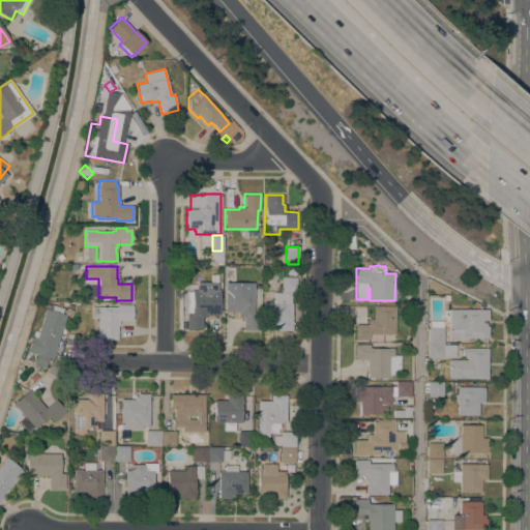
[(185,292),(192,292),(192,290),(197,290),(197,283),(210,283),(210,274),(217,274),(217,288),(217,290),(219,290),(219,315),(206,315),(206,317),(202,317),(202,330),(186,330),(186,327),(181,327),(181,319),(186,319),(186,315),(192,315),(192,313),(185,313),(185,292)]
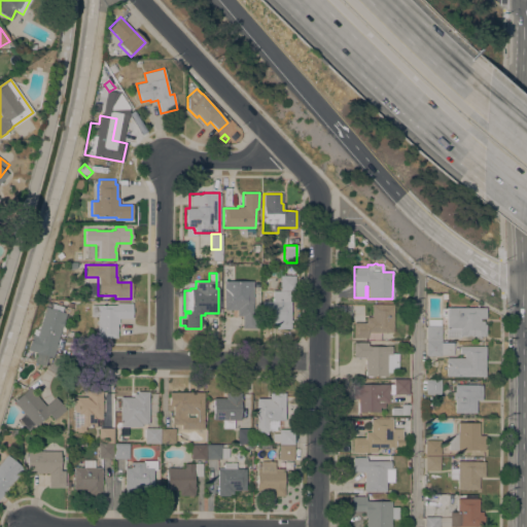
[(294,275),(294,290),(280,290),(279,275),(294,275)]
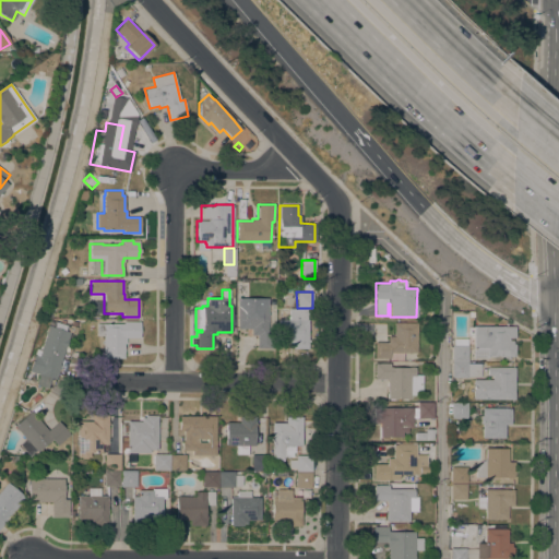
[(237,298),(268,298),(268,332),(273,332),(273,348),(257,348),(257,335),(251,335),(251,329),(237,329),(237,298)]
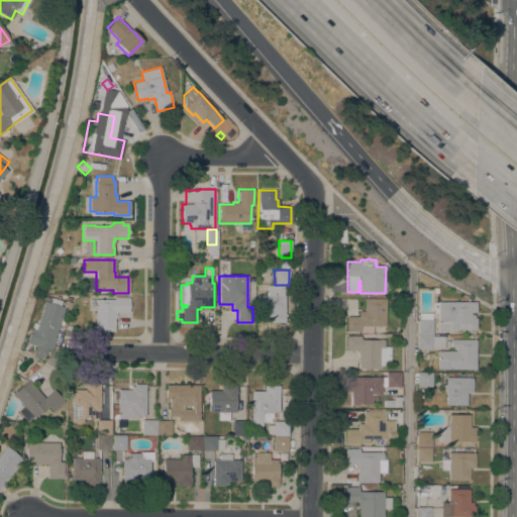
[(285,322),(270,322),(270,317),(257,317),(257,308),(254,308),(254,302),(257,302),(257,295),(267,295),(268,286),(284,286),(284,288),(285,288),(285,293),(284,293),(284,296),(285,296),(285,322)]
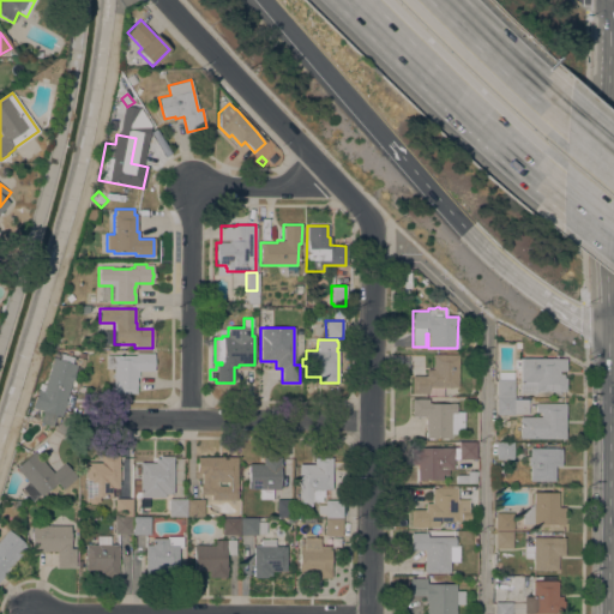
[(113,393),(113,369),(106,369),(106,355),(136,355),(136,353),(154,353),(154,371),(138,371),(138,378),(136,378),(136,393),(113,393)]
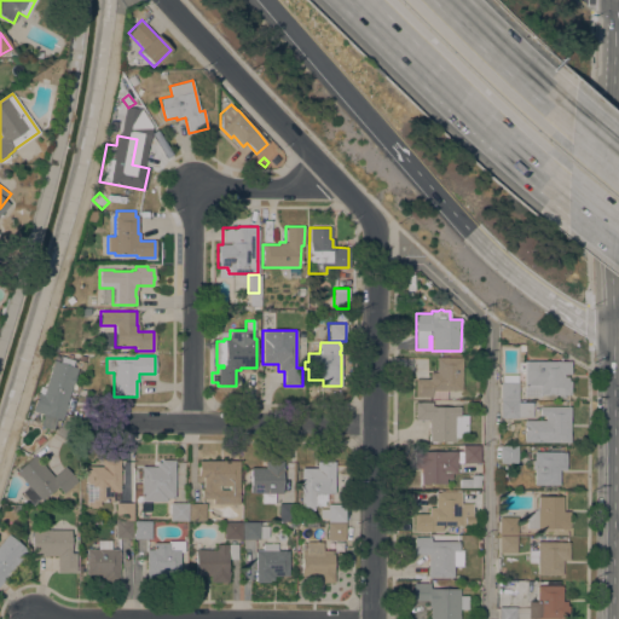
[(40,386),(45,387),(53,360),(59,363),(61,357),(74,360),(71,366),(74,368),(76,360),(85,363),(84,370),(77,369),(65,404),(67,404),(62,421),(32,410),(40,386)]
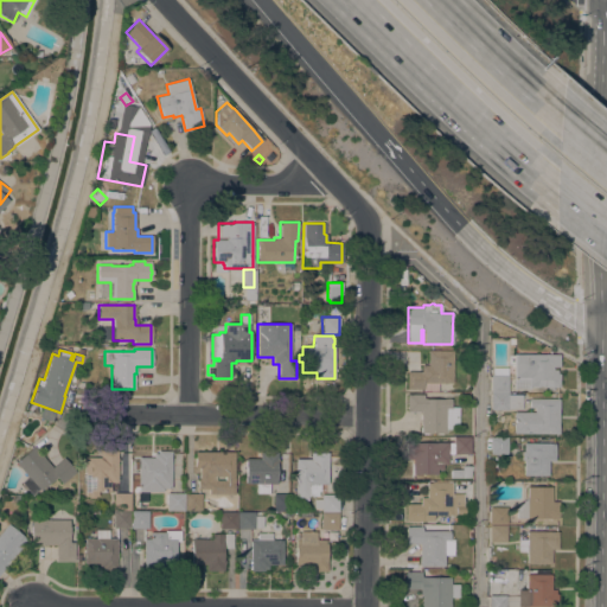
[(407,371),(421,371),(421,365),(428,365),(428,350),(453,351),(452,383),(438,383),(438,391),(422,391),(422,389),(407,389),(407,371)]
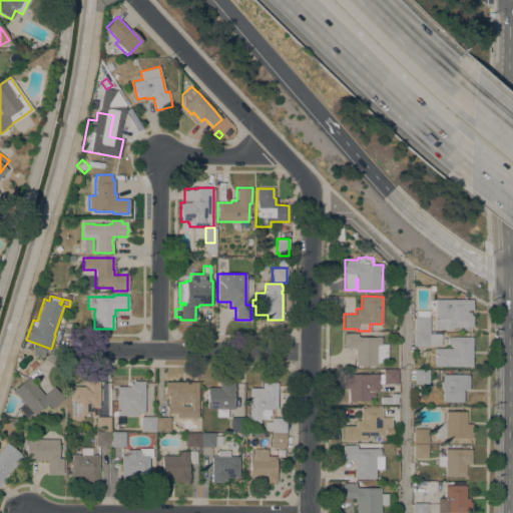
[(434,299),(472,300),(472,310),(466,310),(466,312),(470,313),(470,316),(472,316),(472,327),(467,327),(467,330),(462,330),(462,327),(448,327),(448,329),(433,329),(434,299)]
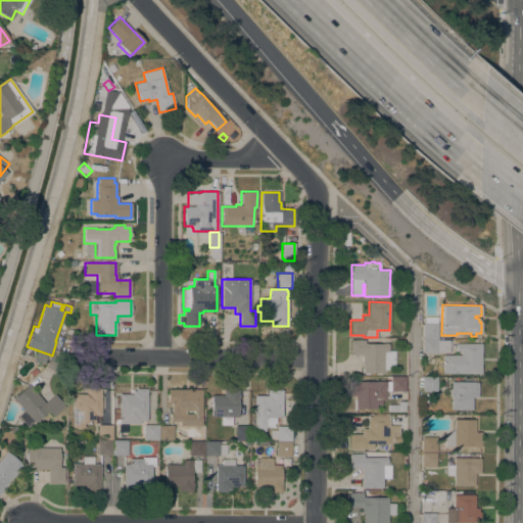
[(422,337),(422,323),(424,323),(424,317),(437,317),(437,323),(437,338),(422,337)]
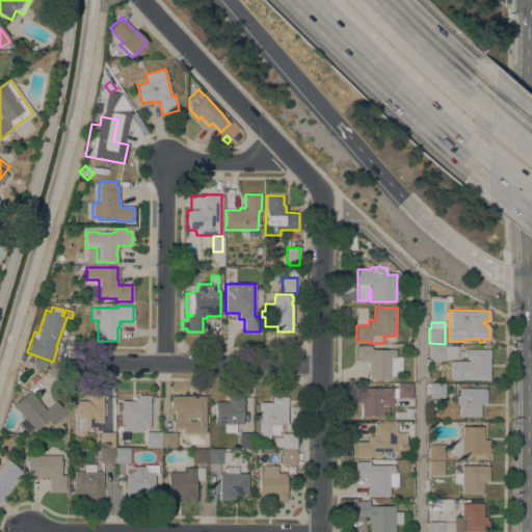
[(368,361),(356,361),(356,345),(371,345),(371,349),(395,349),(395,356),(402,356),(401,372),(395,372),(395,376),(391,376),(391,380),(368,379),(368,361)]
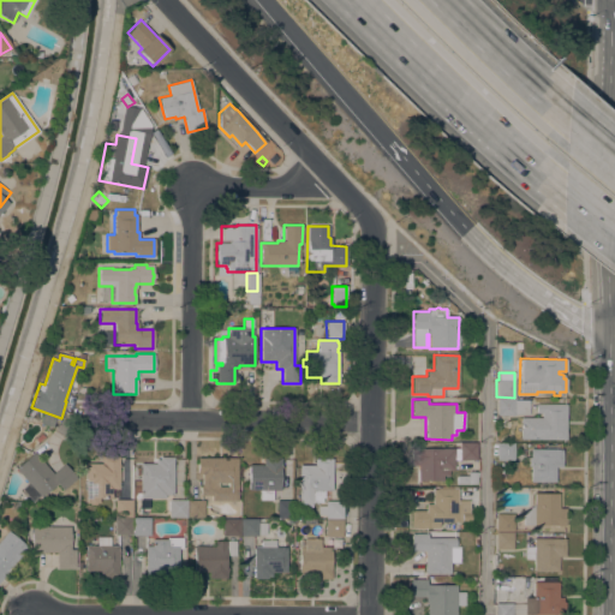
[(496,399),(514,399),(529,400),(529,415),(514,415),(514,416),(496,416),(496,399)]
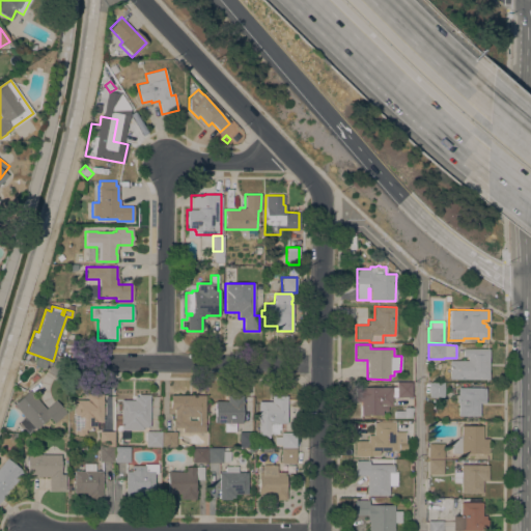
[(449,379),(449,360),(467,361),(467,357),(463,357),(463,348),(488,348),(488,380),(449,379)]
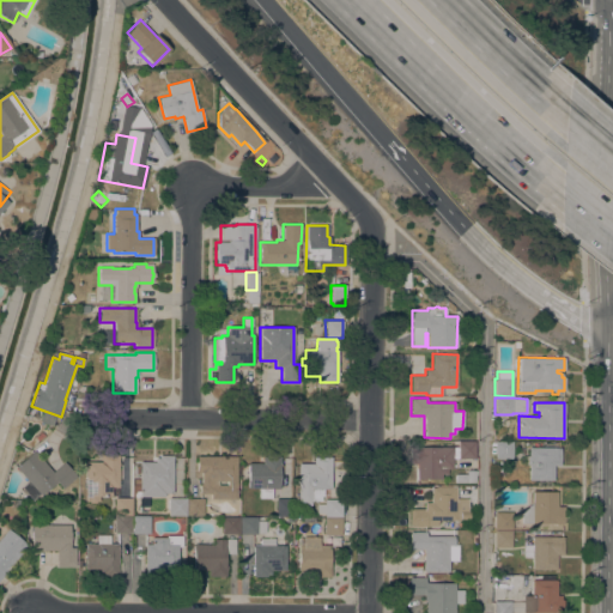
[(457,442),(475,442),(475,459),(457,459),(457,442)]
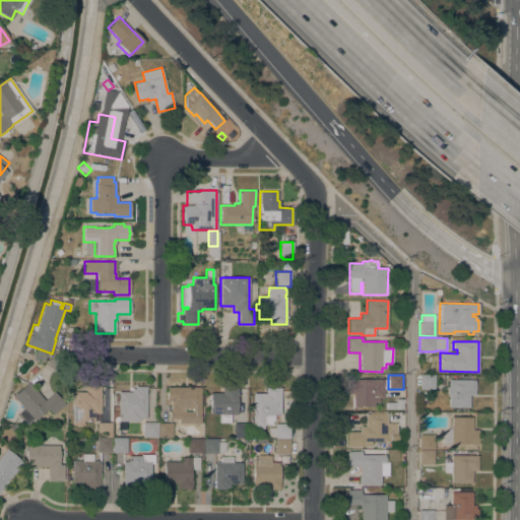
[(419,375),(434,375),(435,389),(419,389),(419,375)]
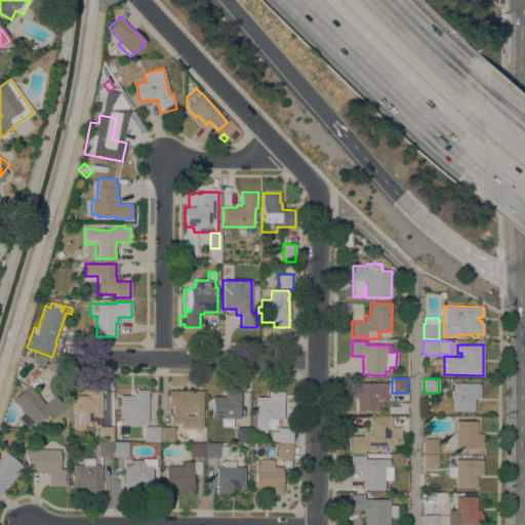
[(378,410),(357,410),(357,398),(351,398),(351,382),(357,382),(357,381),(360,381),(360,382),(388,382),(388,402),(382,402),(382,406),(378,406),(378,410)]
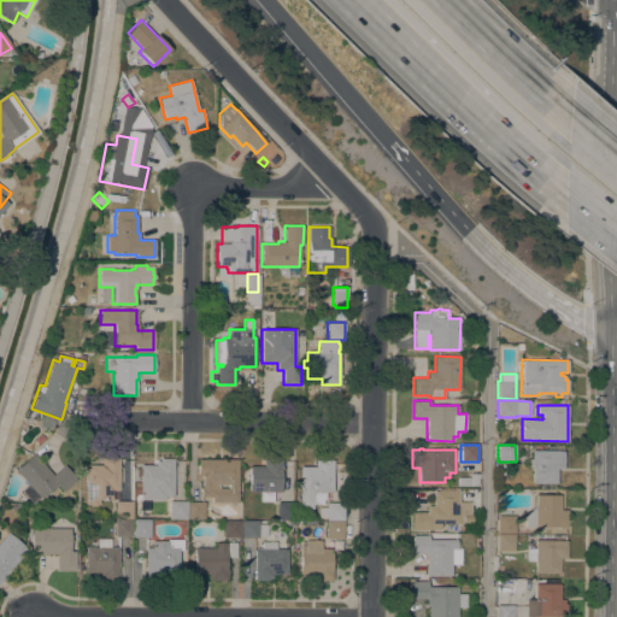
[(564,451),(564,469),(557,469),(557,483),(532,483),(532,468),(530,468),(530,459),(532,459),(532,451),(564,451)]
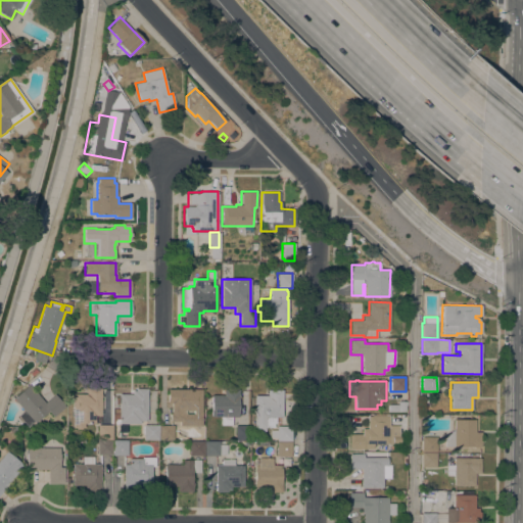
[(12,398),(29,384),(45,402),(54,394),(65,407),(53,417),(48,411),(35,423),(33,421),(27,427),(17,416),(24,411),(12,398)]
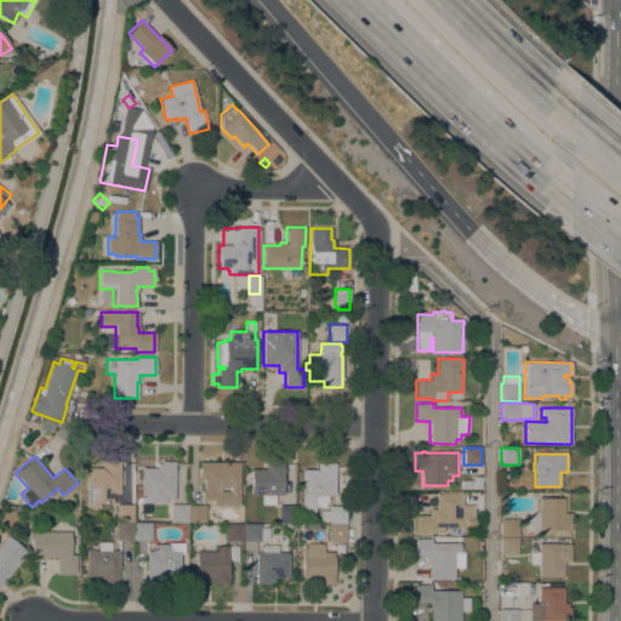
[(86,502),(86,468),(102,468),(102,461),(117,461),(117,466),(119,466),(119,494),(113,494),(113,502),(86,502)]
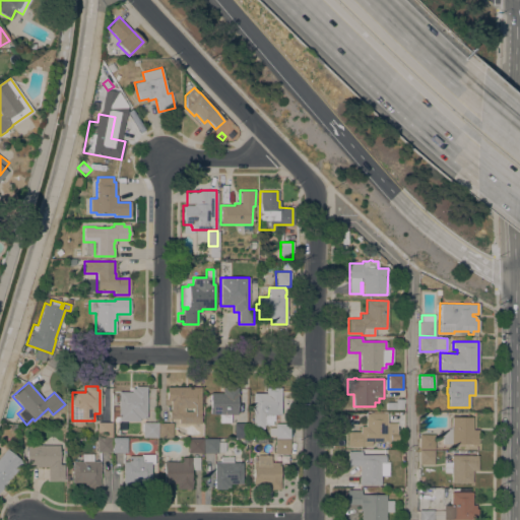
[(118,392),(131,392),(131,389),(135,389),(134,387),(145,387),(145,417),(139,417),(139,420),(118,420),(118,392)]
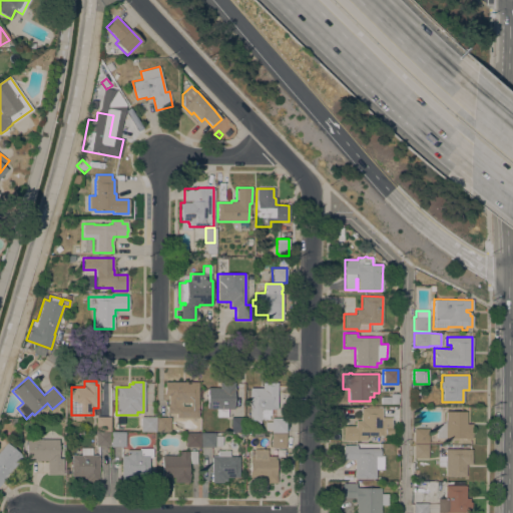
[(176,418),(176,413),(166,413),(166,405),(167,405),(168,395),(164,395),(164,382),(197,382),(197,418),(176,418)]
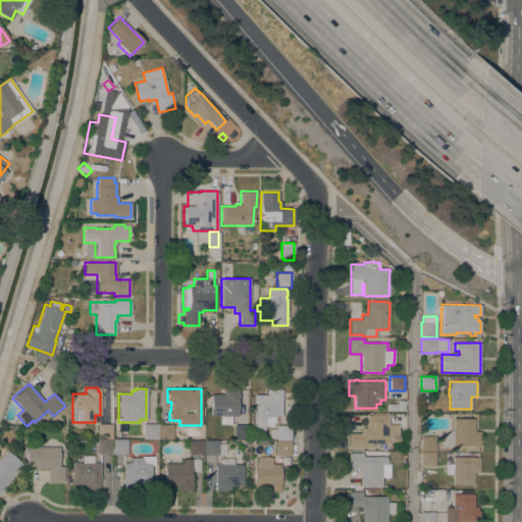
[(239,388),(239,397),(238,397),(237,416),(231,416),(231,424),(220,424),(220,416),(210,416),(211,394),(223,395),(223,388),(239,388)]
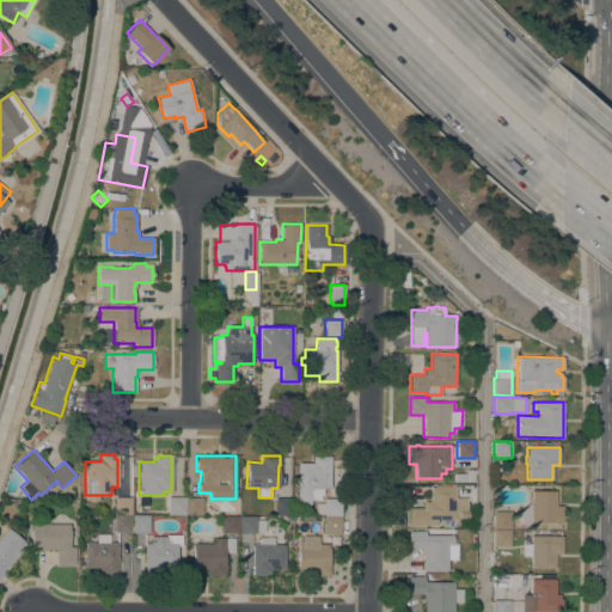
[(298,463),(312,463),(312,456),(330,456),(330,488),(323,488),(323,495),(320,495),(320,500),(311,500),(311,501),(298,501),(298,463)]
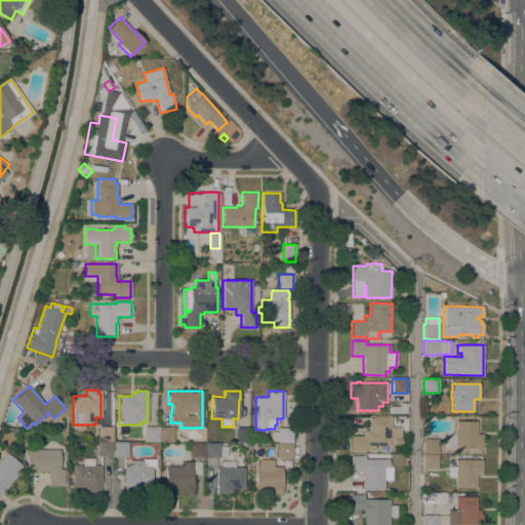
[(390,406),(400,406),(400,402),(407,403),(406,413),(390,413),(390,406)]
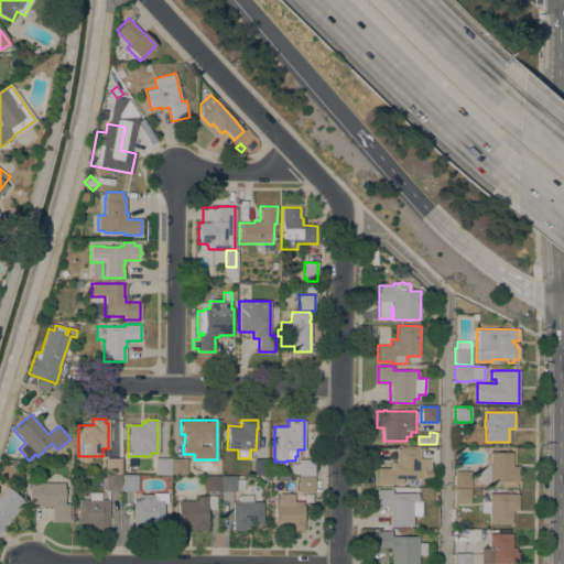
[(392,479),(392,484),(377,484),(377,468),(390,468),(390,462),(396,462),(397,448),(419,448),(419,479),(392,479)]
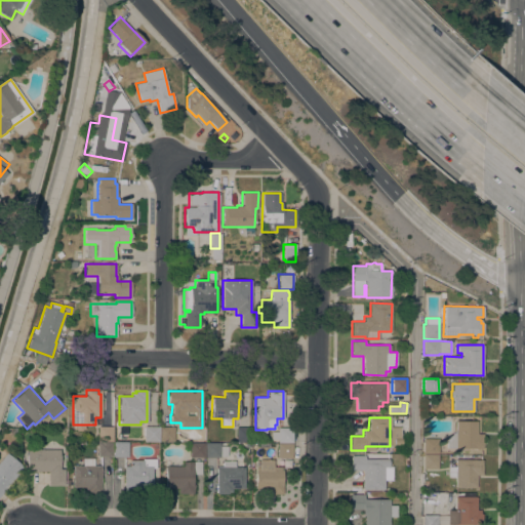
[(455,420),(477,420),(477,434),(482,434),(482,448),(446,448),(446,440),(455,431),(455,420)]
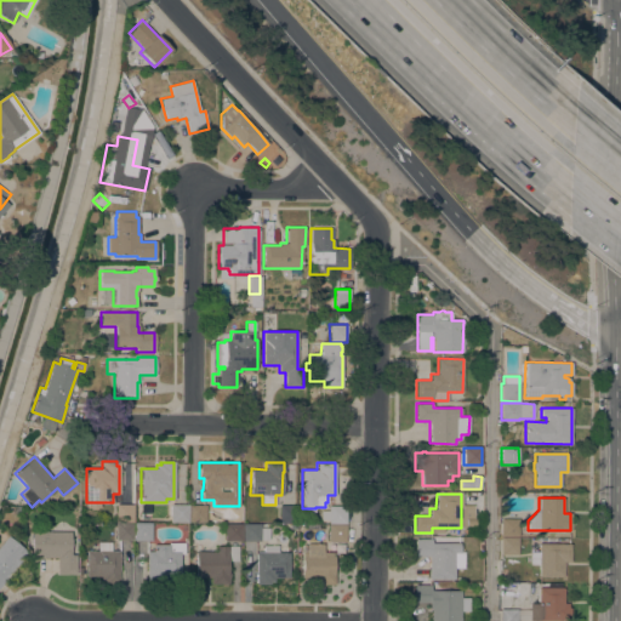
[(115,522),(115,505),(132,505),(132,522),(115,522)]
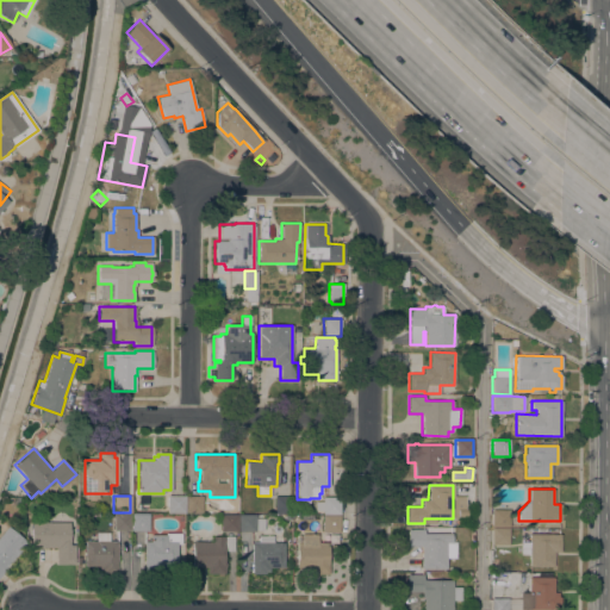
[(167,496),(184,496),(184,512),(167,512),(167,496)]
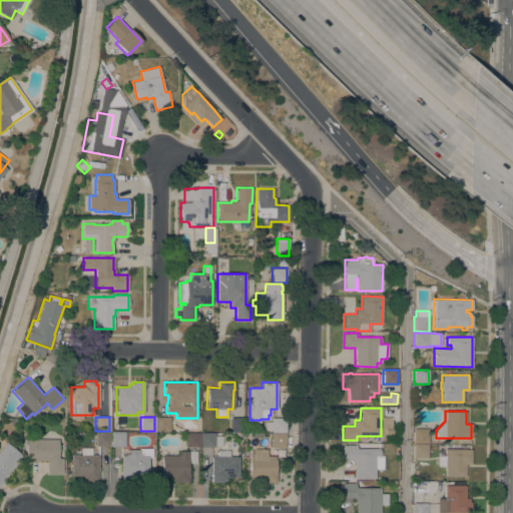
[(169,432),(155,431),(155,417),(170,417),(169,432)]
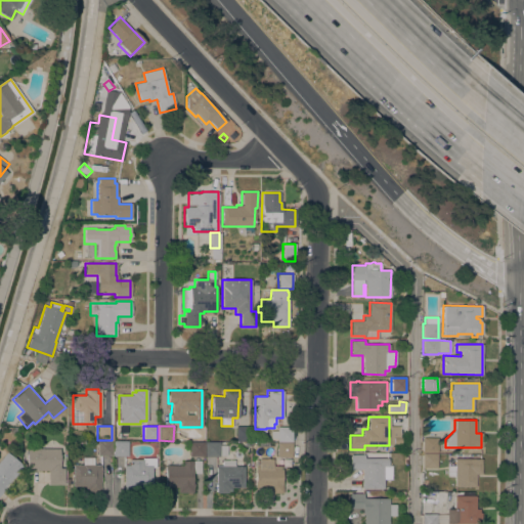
[(235,426),(250,427),(250,441),(235,441),(235,426)]
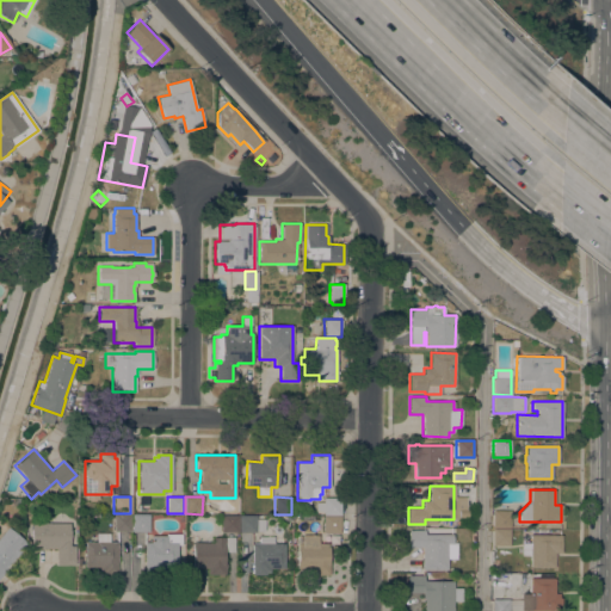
[(340,498),(340,516),(322,514),(323,512),(315,511),(315,501),(323,503),(323,498),(340,498)]
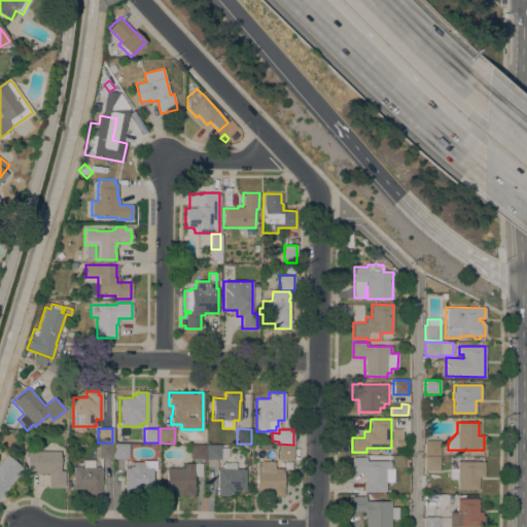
[(425,441),(437,441),(437,444),(440,444),(440,456),(425,455),(425,441)]
